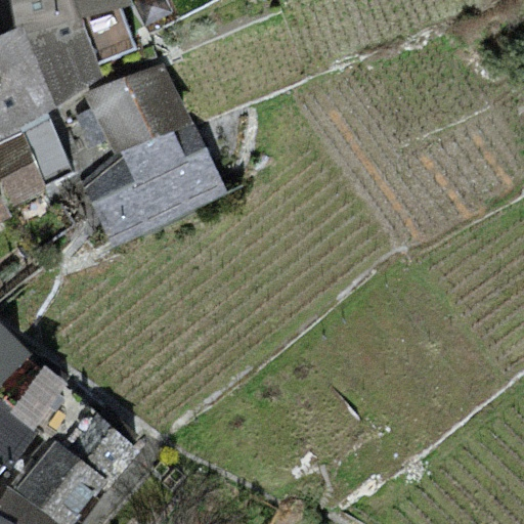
[(131,0),(7,0),(13,27),(22,24),(24,31),(83,14),(132,2),(131,0)]
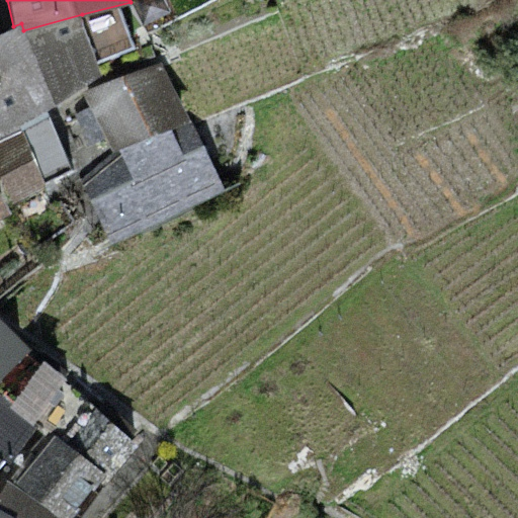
[(160,0),(169,15),(198,0),(160,0)]
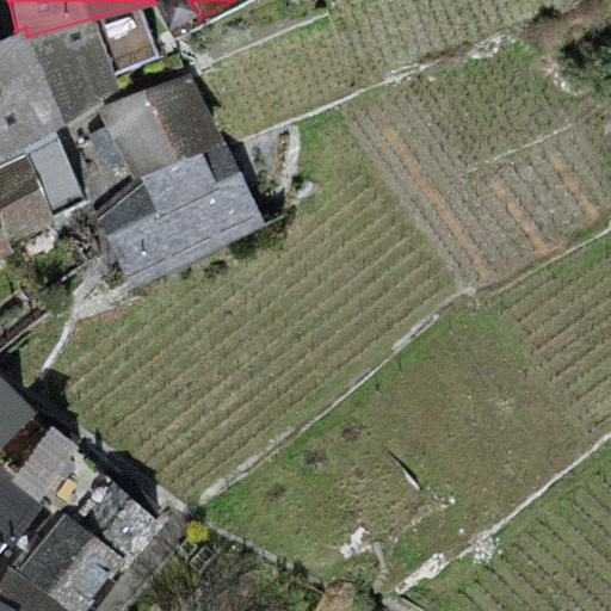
[(0,158),(118,86),(97,17),(28,36),(25,28),(16,31),(0,37),(0,158)]
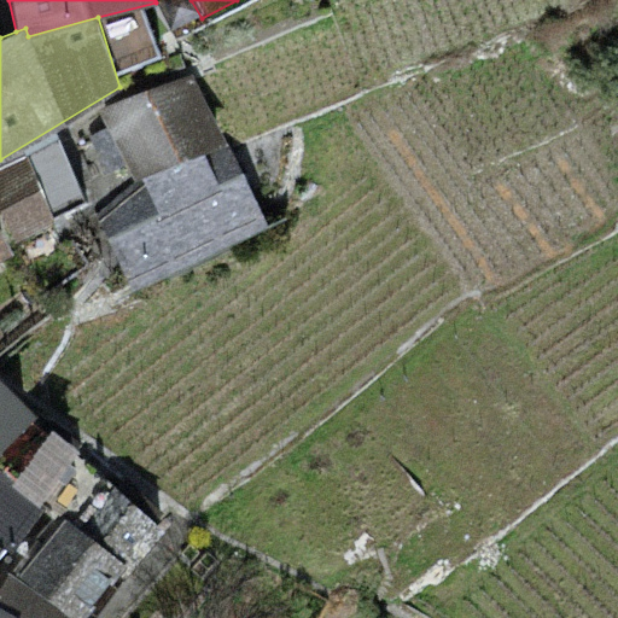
[(228,141),(192,74),(100,108),(135,180),(228,141)]
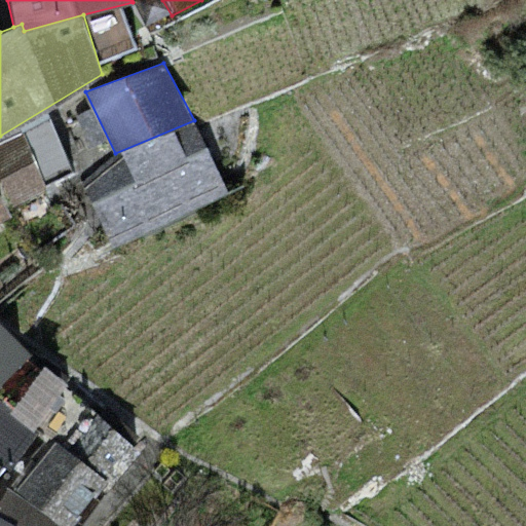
[(228,190),(194,120),(115,153),(84,180),(113,247),(228,190)]
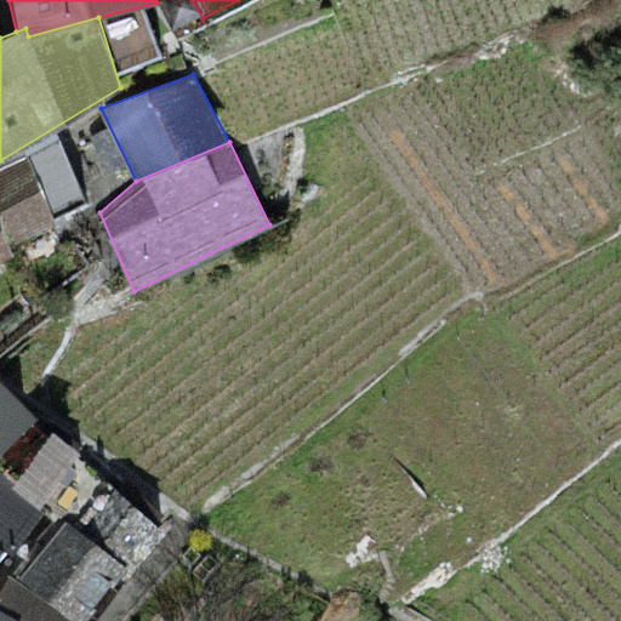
[(53,221),(27,155),(0,167),(0,211),(16,243),(53,221)]
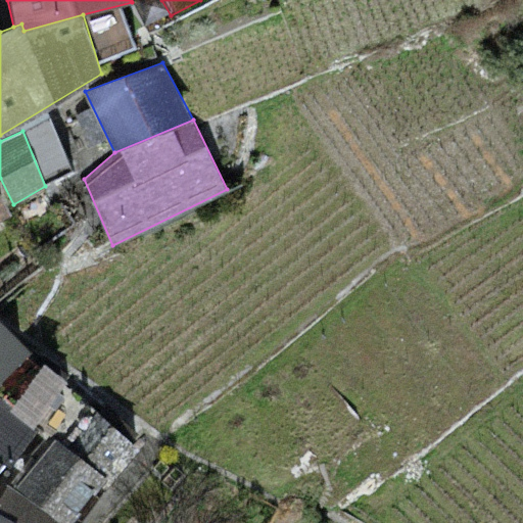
[(0,219),(10,212),(0,193),(0,219)]
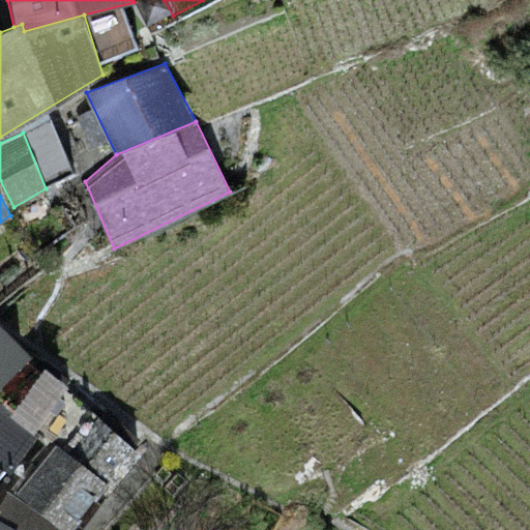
[(0,322),(0,384),(30,352),(0,322)]
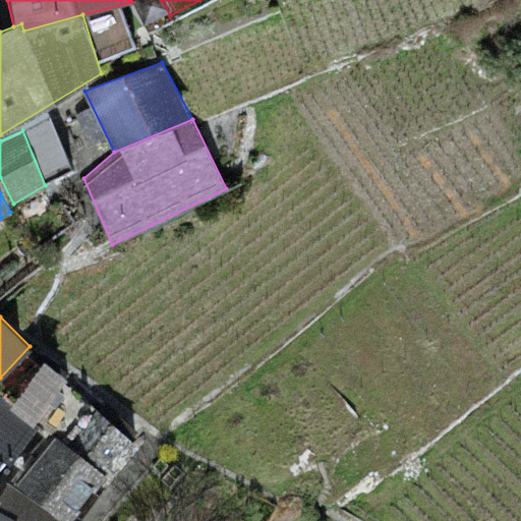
[(0,471),(36,428),(0,401),(0,471)]
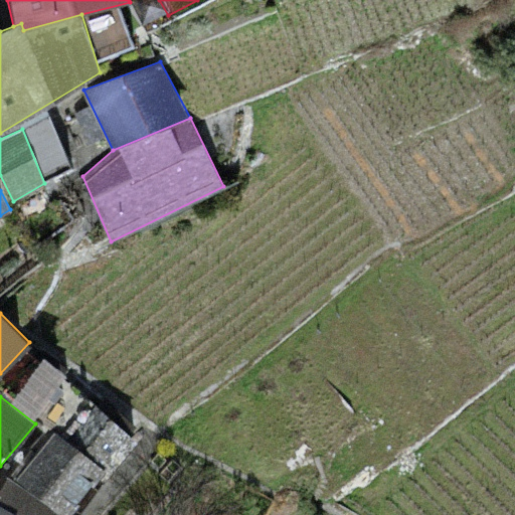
[(137,441),(95,404),(66,441),(105,472),(110,475),(137,441)]
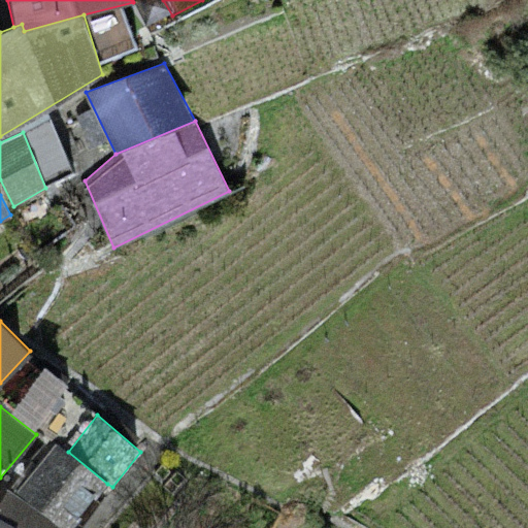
[(73,527),(107,484),(68,452),(57,441),(15,494),(60,527),(73,527)]
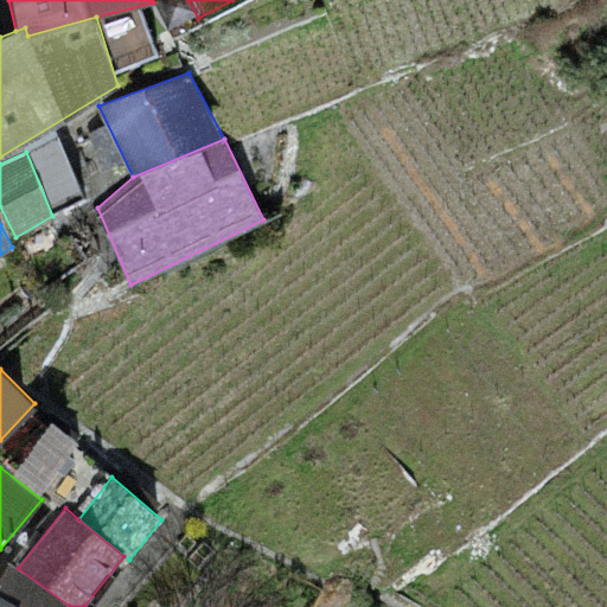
[(69,606),(18,568),(8,561),(0,575),(0,596),(17,606),(69,606)]
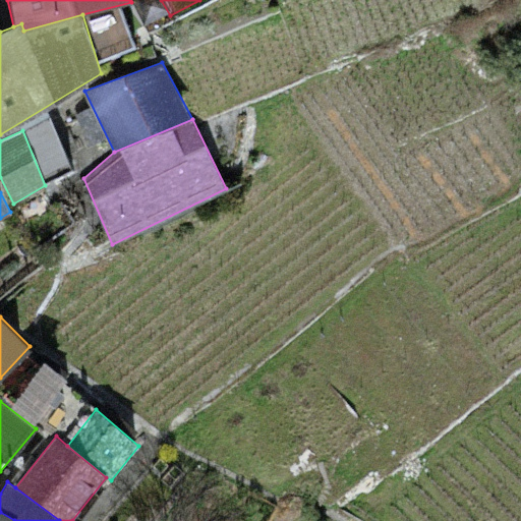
[(0,520),(14,520),(0,512),(0,520)]
